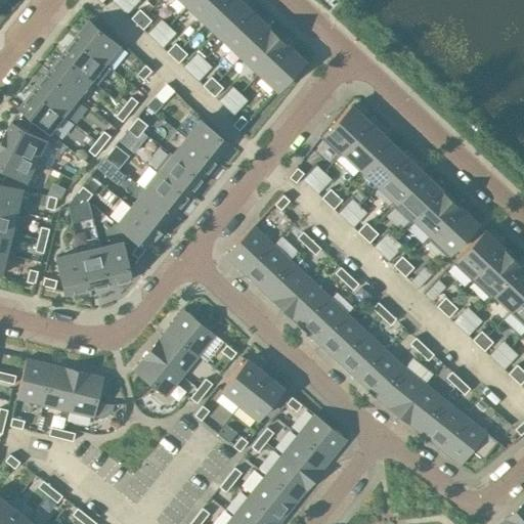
[(114,0),(129,11),(137,0),(114,0)]
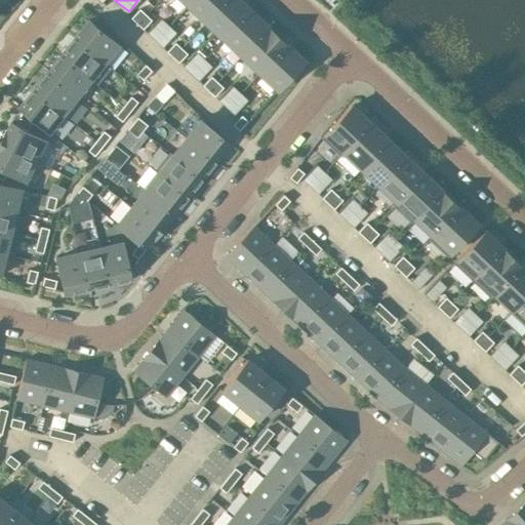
[(204,25),(226,0),(192,0),(188,6),(186,7),(204,25)]
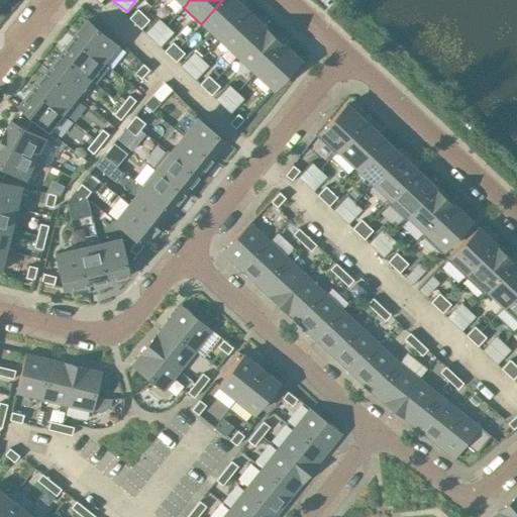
[(218,40),(246,10),(235,0),(222,0),(201,24),(218,40)]
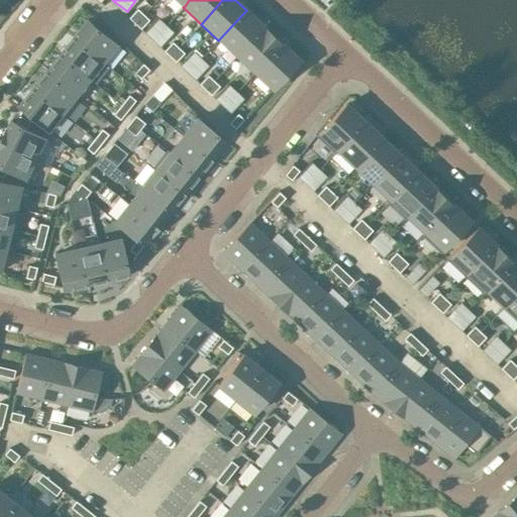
[(135,23),(143,14),(137,9),(129,18),(135,23)]
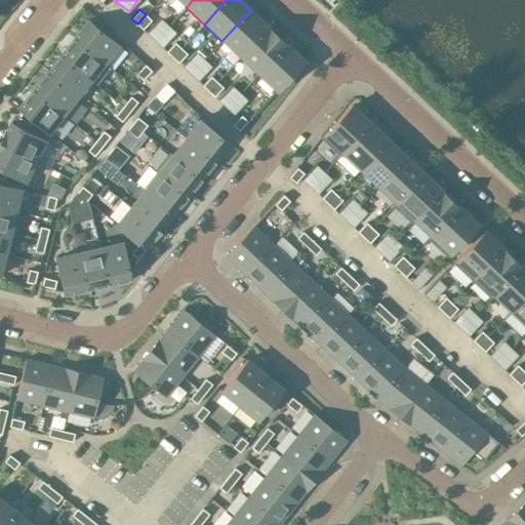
[(239,58),(269,28),(250,10),(221,41),(239,58)]
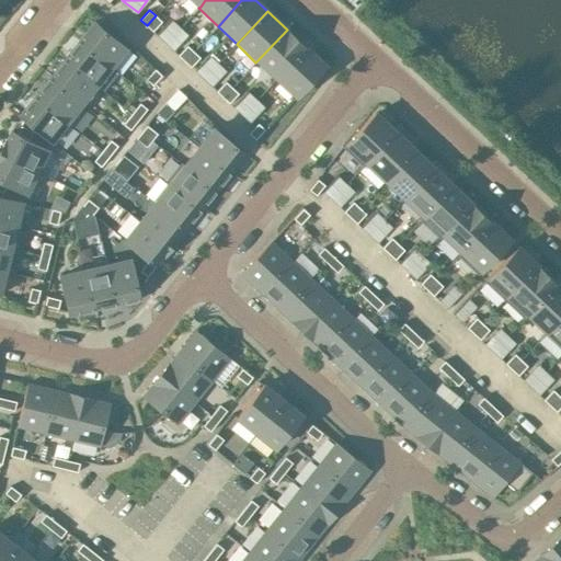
[(162,22),(156,15),(147,25),(152,32),(162,22)]
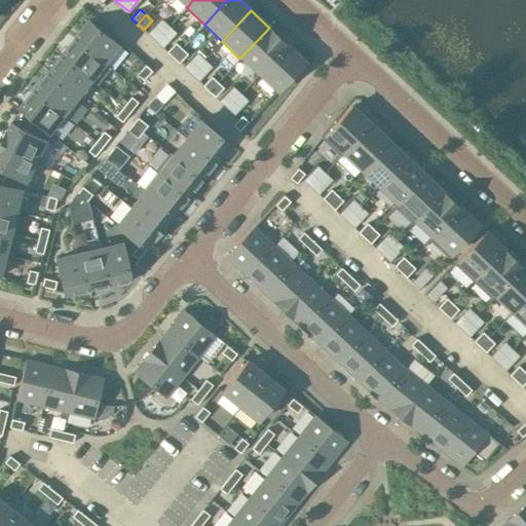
[(162,17),(149,32),(164,46),(178,32),(162,17)]
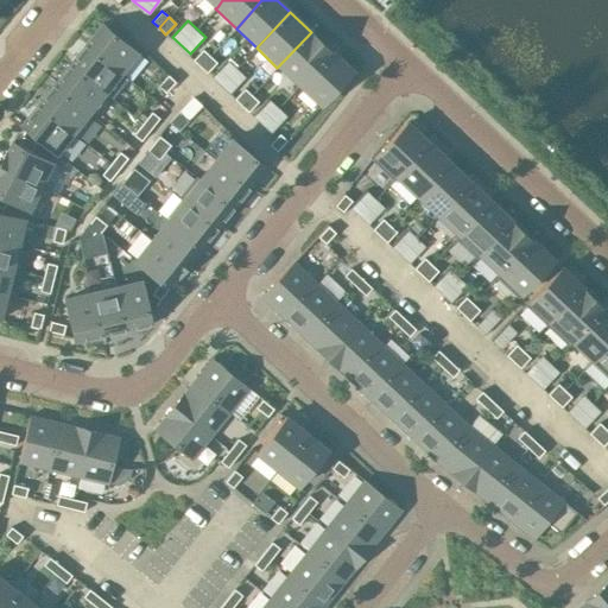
[(137,51),(102,24),(86,45),(120,73),(137,51)]
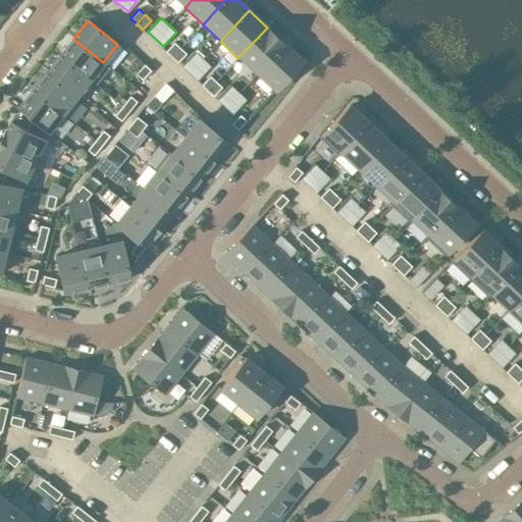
[(256,74),(284,44),(267,28),(238,58),(256,74)]
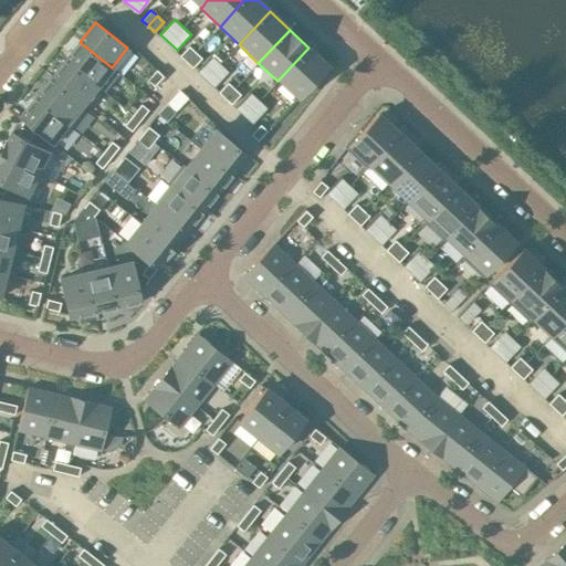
[(112,67),(80,42),(64,60),(97,86),(112,67)]
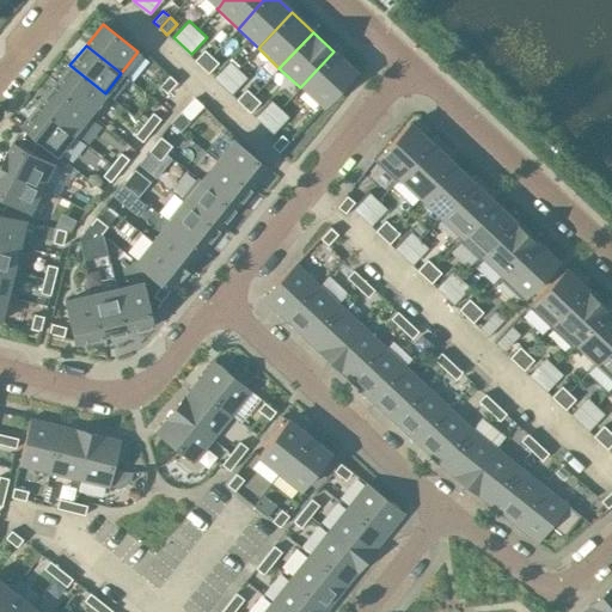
[(201,67),(212,56),(204,50),(195,61),(201,67)]
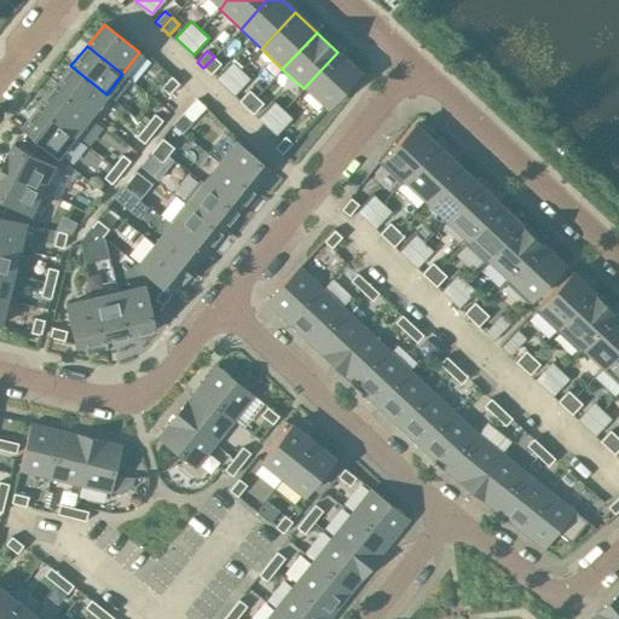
[(328,108),(360,74),(337,52),(306,86),(327,106),(328,108)]
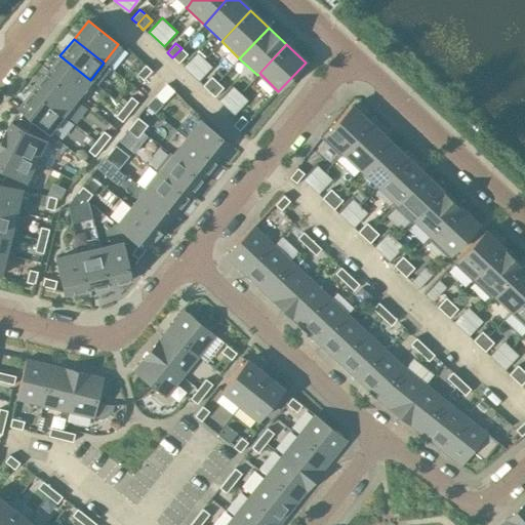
[(188,54),(182,48),(172,57),(178,64),(188,54)]
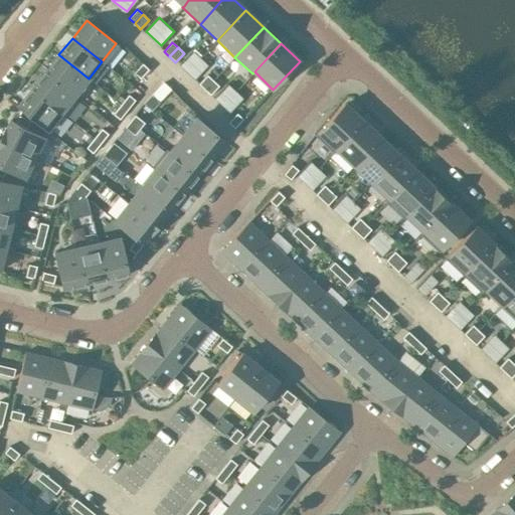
[(89,78),(58,54),(55,58),(45,71),(74,96),(75,95),(89,78)]
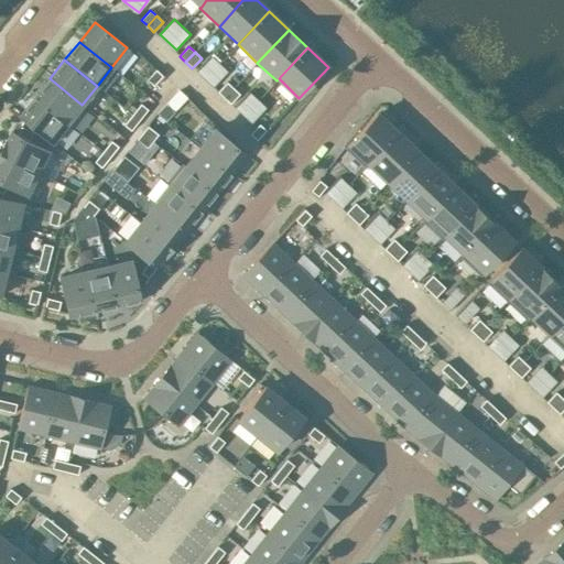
[(153,86),(163,76),(156,71),(147,79),(153,86)]
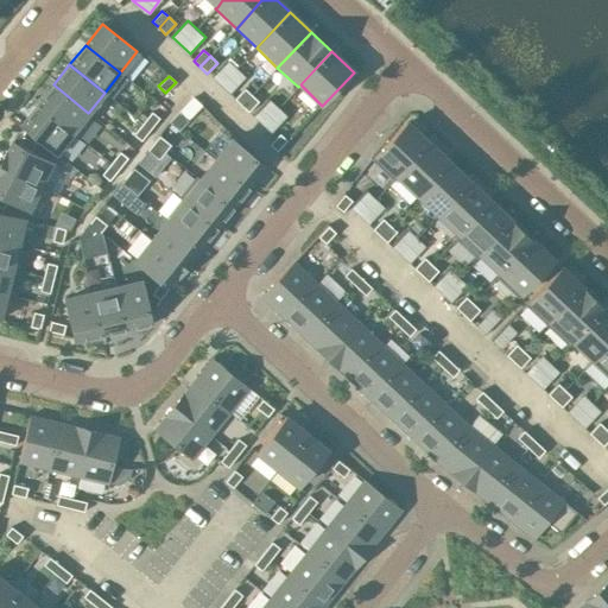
[(88,113),(54,84),(38,105),(76,135),(93,115),(89,112),(88,113)]
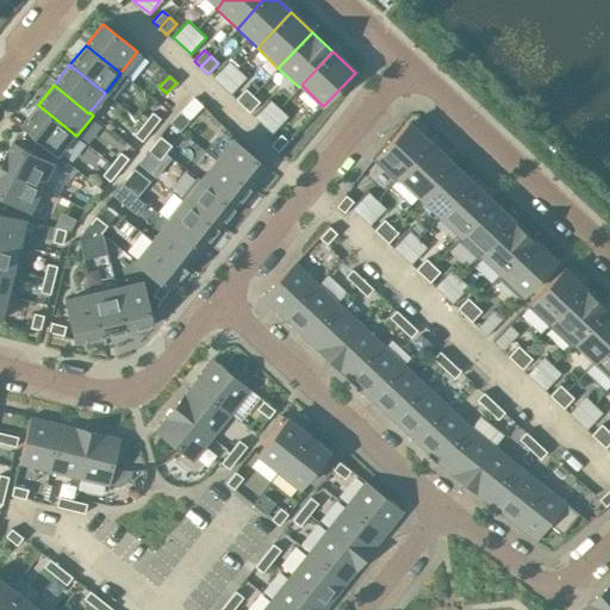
[(242,106),(253,95),(246,89),(236,100),(242,106)]
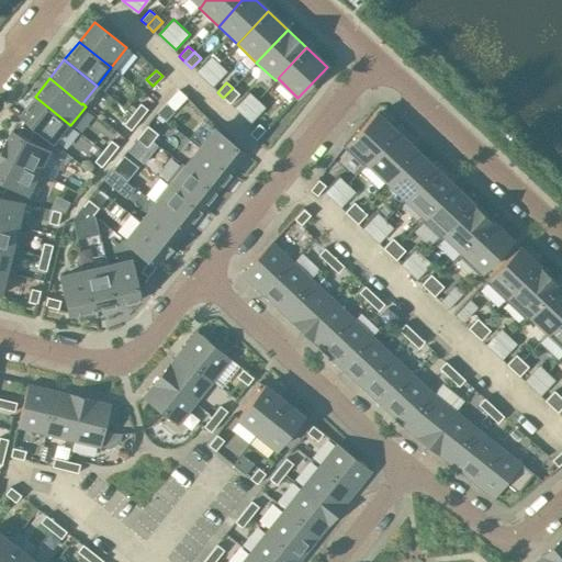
[(239,94),(233,88),(223,98),(229,103),(239,94)]
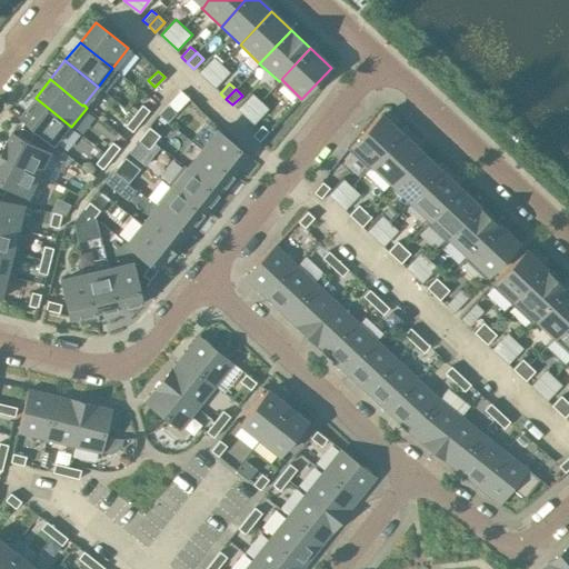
[(178,110),(189,99),(180,91),(158,115),(167,122),(177,112),(178,110)]
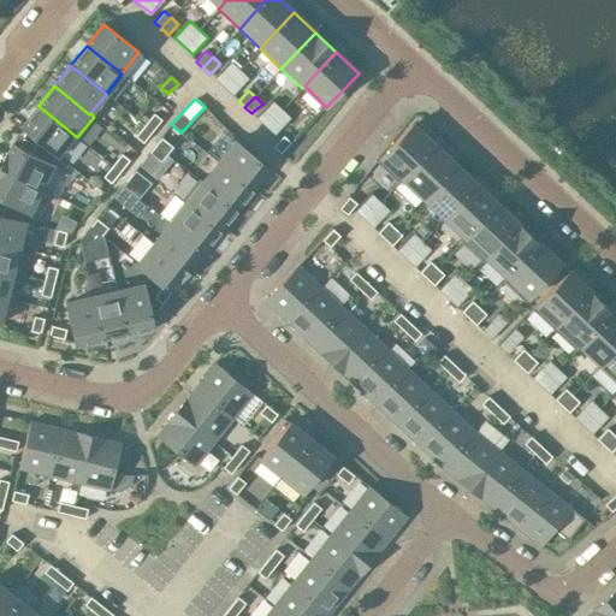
[(60,159),(77,137),(39,106),(21,128),(60,159)]
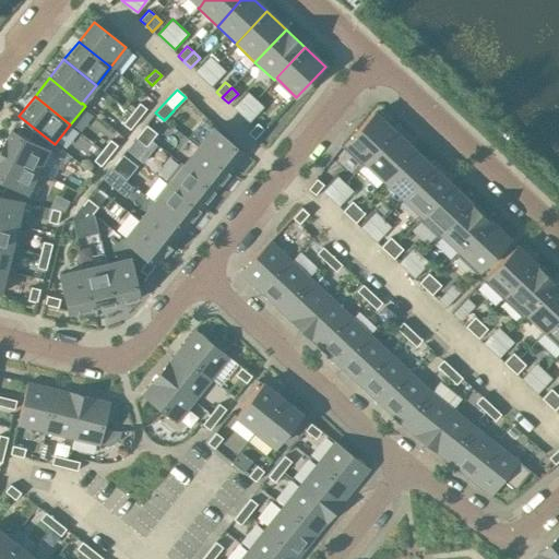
[(139,119),(146,108),(140,103),(131,114),(139,119)]
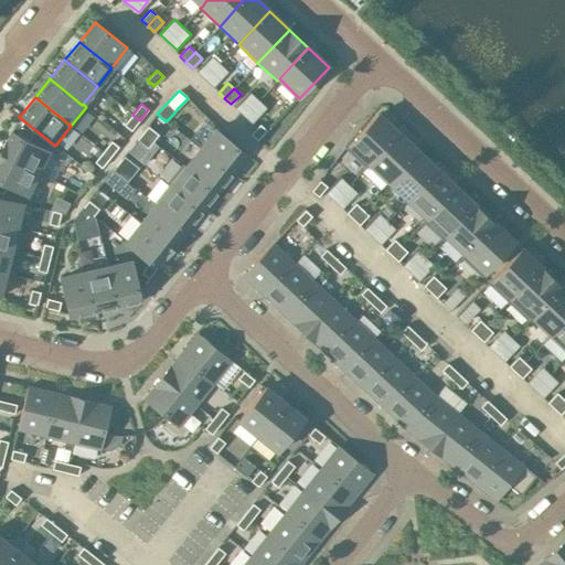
[(365,168),(398,132),(379,114),(345,148),(345,149),(365,168)]
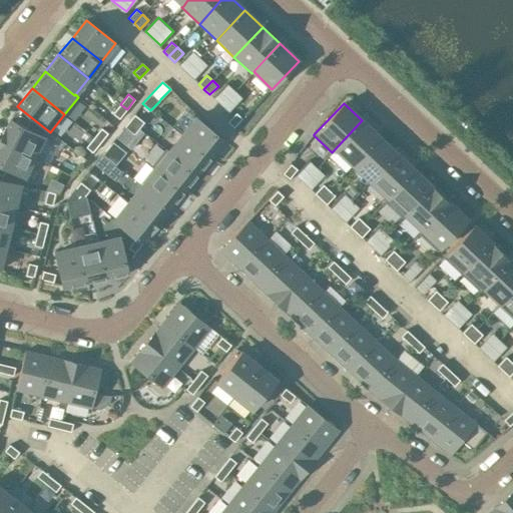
[(119,119),(127,109),(120,104),(113,113),(119,119)]
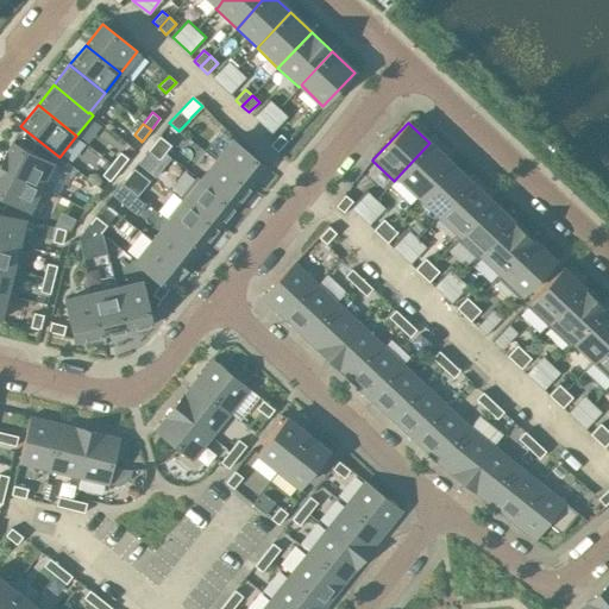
[(281,135),(276,138),(270,145),(277,151),(288,140),(281,135)]
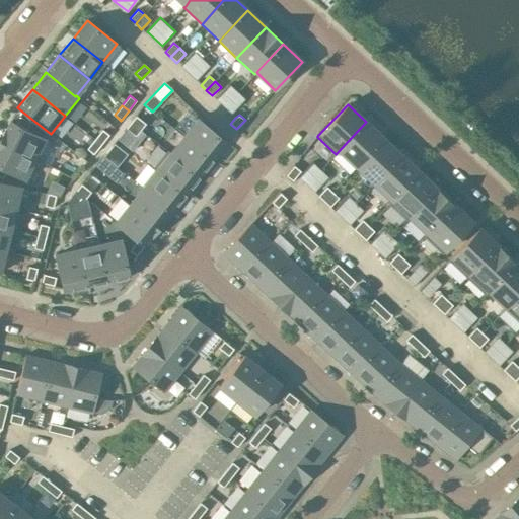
[(27,130),(30,123),(19,117),(16,124),(27,130)]
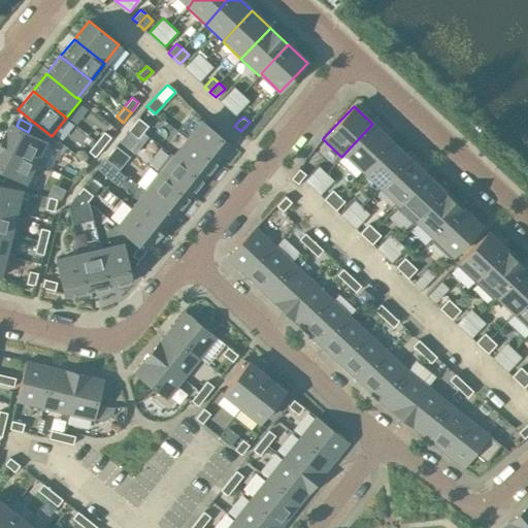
[(149,126),(138,119),(133,125),(143,133),(149,126)]
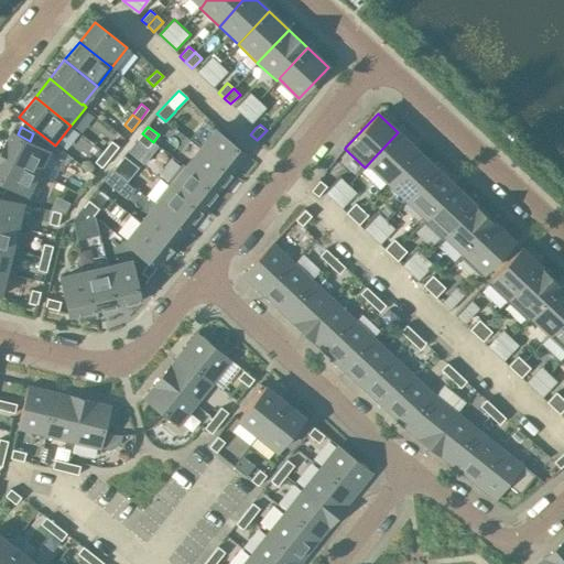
[(232,174),(248,155),(216,129),(201,149),(232,174)]
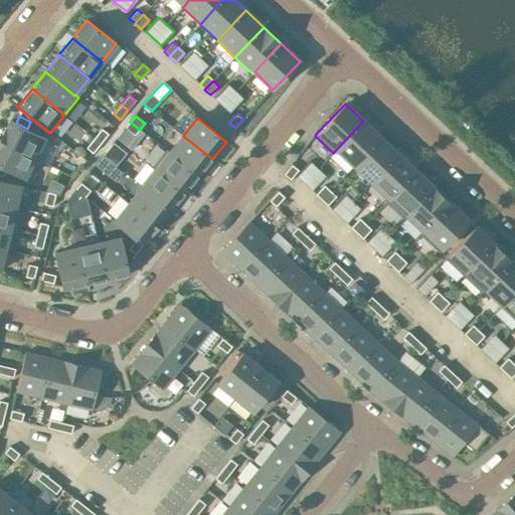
[(38,160),(48,139),(10,121),(0,141),(38,160)]
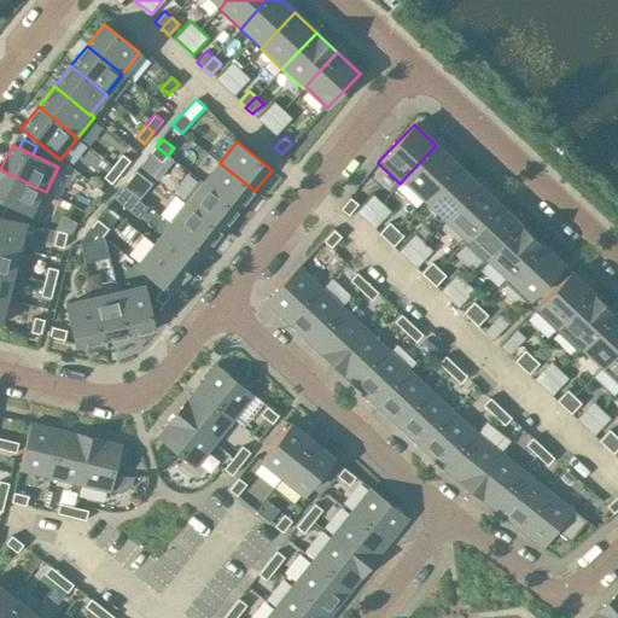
[(421,203),(456,165),(436,145),(400,184),(421,203)]
